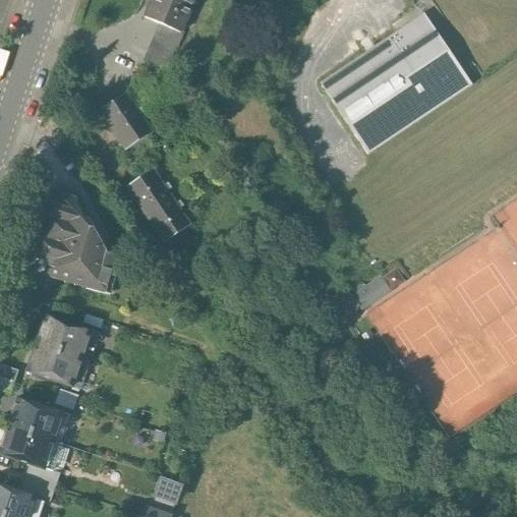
[(135,0),(131,10),(183,35),(198,0),(135,0)]
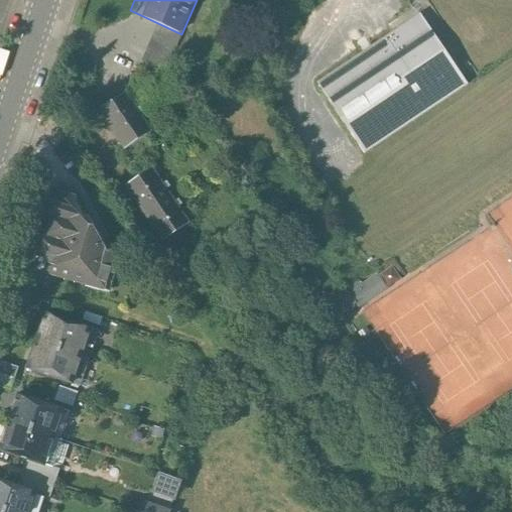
[(390,28),(414,12),(408,3),(384,19),(390,28)]
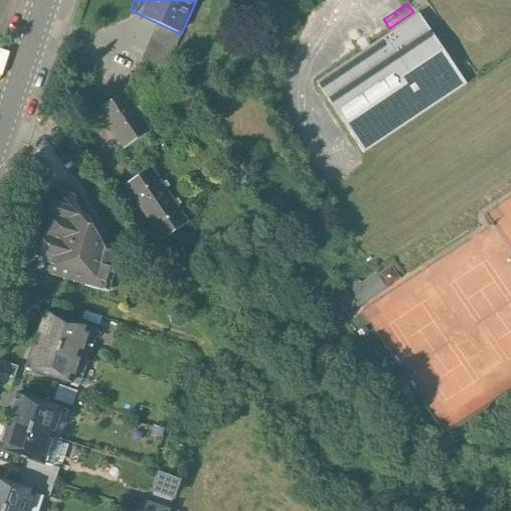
[(466,80),(420,14),(317,82),(362,150),(466,80)]
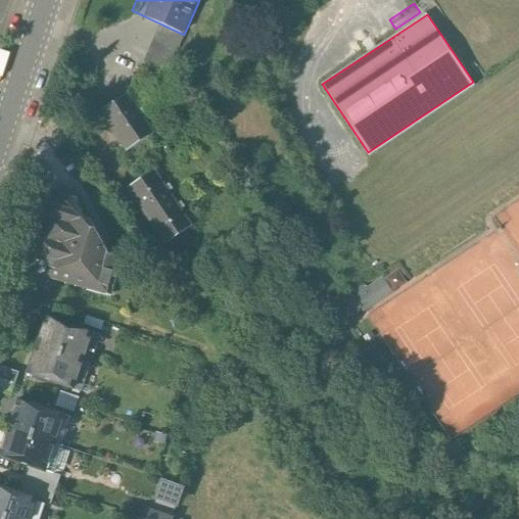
[(97,112),(122,151),(149,133),(125,95),(97,112)]
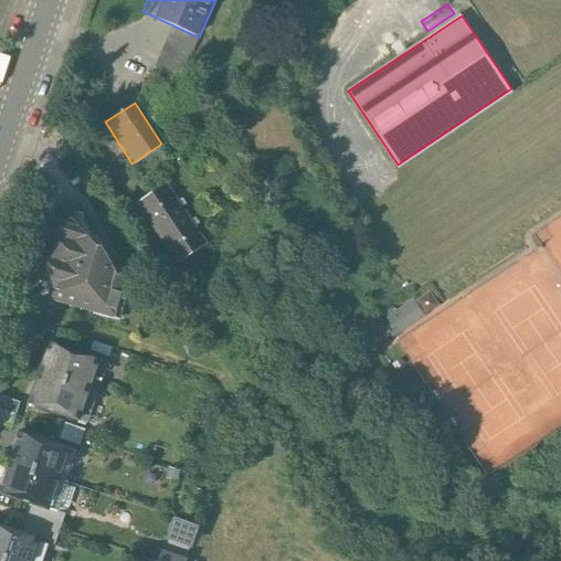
[(136,201),(175,262),(207,241),(168,181),(136,201)]
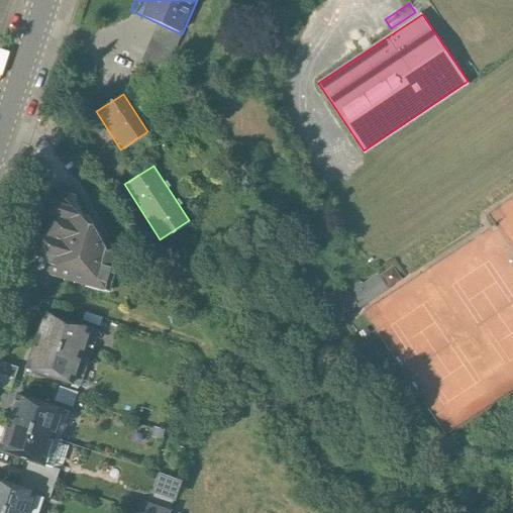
[(73,198),(37,190),(21,268),(106,282),(110,253),(73,198)]
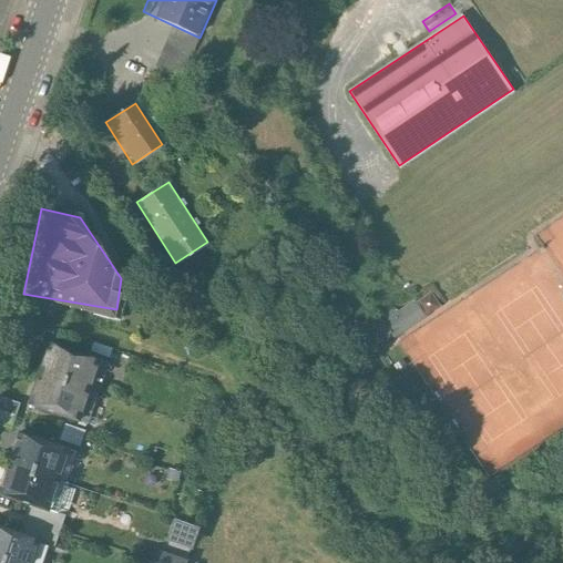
[(49,341),(40,369),(84,384),(93,357),(49,341)]
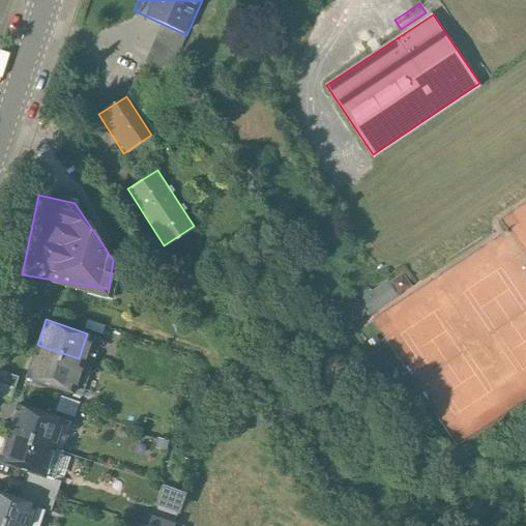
[(70,384),(79,358),(37,345),(29,371),(70,384)]
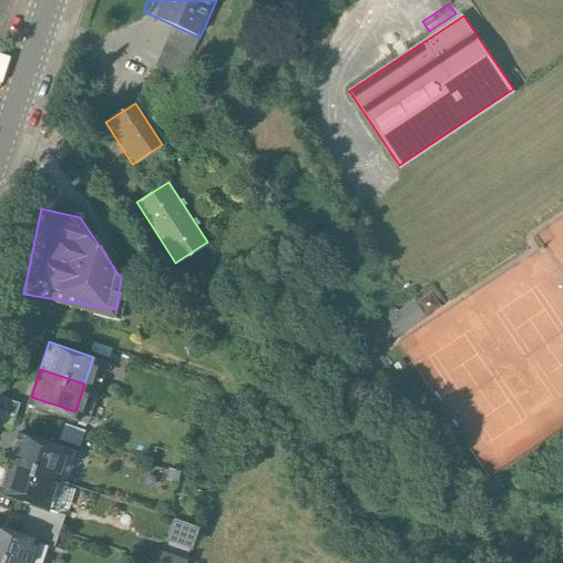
[(13,434),(4,462),(55,479),(64,450),(13,434)]
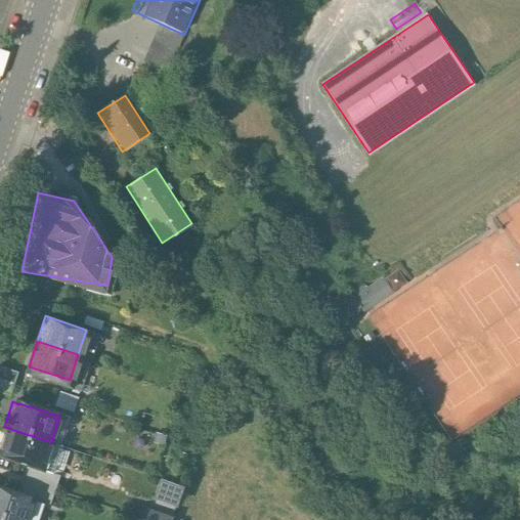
[(43,468),(51,442),(4,427),(0,440),(0,455),(43,468)]
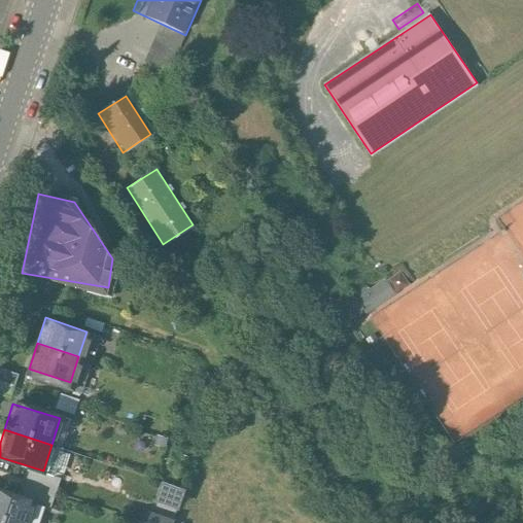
[(0,519),(10,522),(24,522),(31,501),(0,490),(0,519)]
